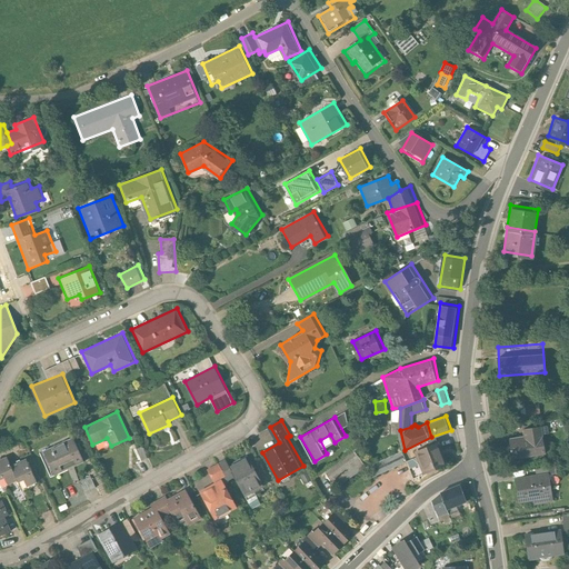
[(523,436),(509,438),(511,459),(547,455),(542,426),(522,428),(523,436)]
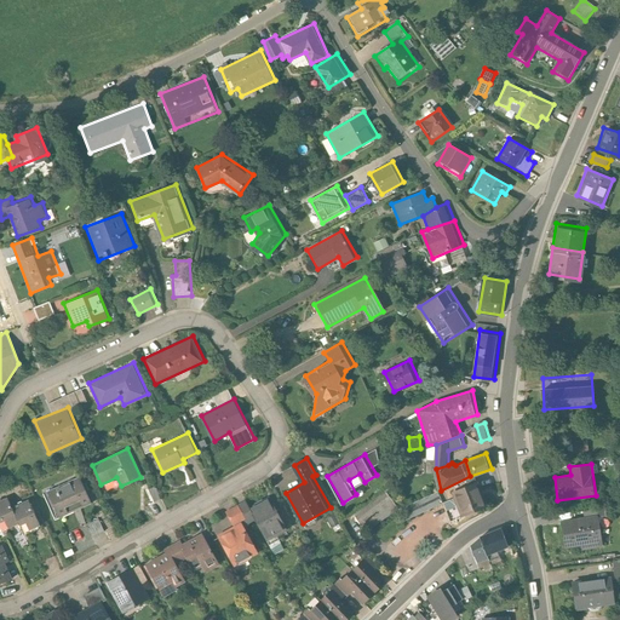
[(80,476),(47,492),(59,518),(93,501),(80,476)]
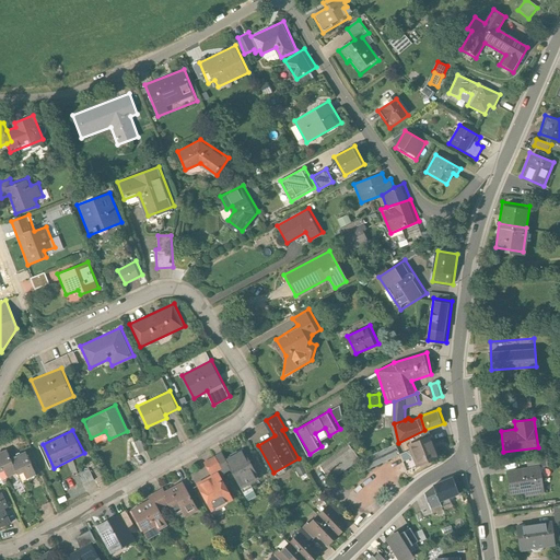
[(433,432),(410,443),(420,464),(443,454),(433,432)]
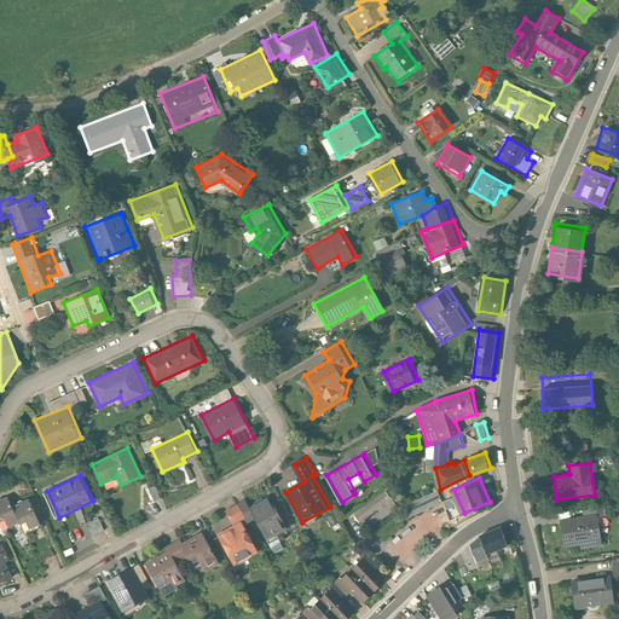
[(399,507),(386,490),(356,514),(368,530),(399,507)]
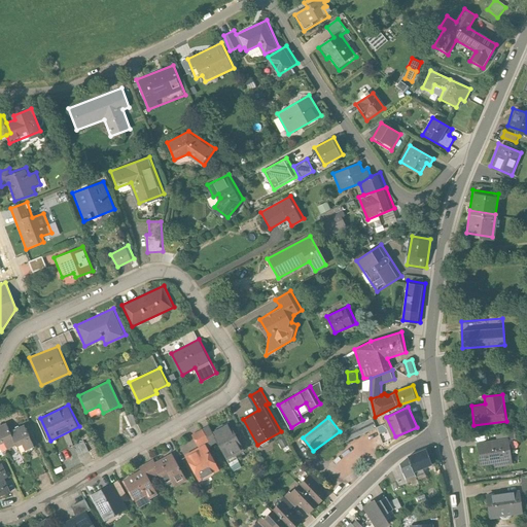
[(340,434),(344,444),(378,427),(374,418),(340,434)]
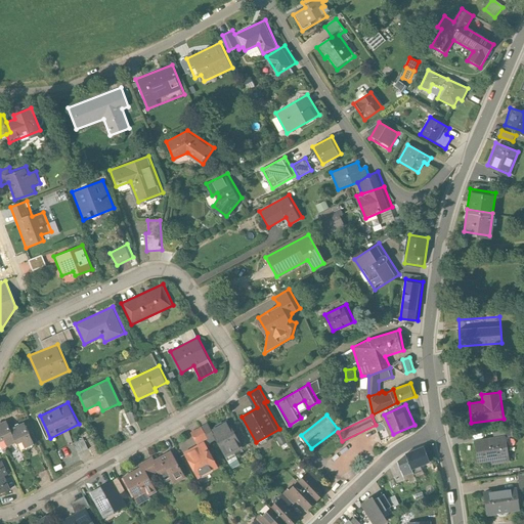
[(245,447),(229,419),(212,428),(209,423),(203,426),(209,437),(211,442),(216,439),(226,457),(245,447)]
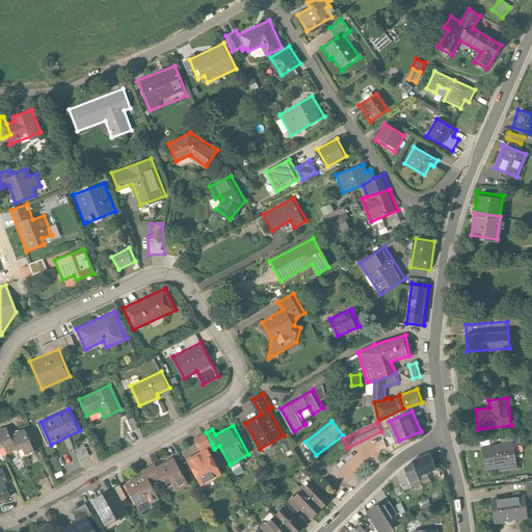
[(7,453),(16,449),(8,434),(11,432),(8,426),(0,429),(0,447),(4,446),(7,453)]
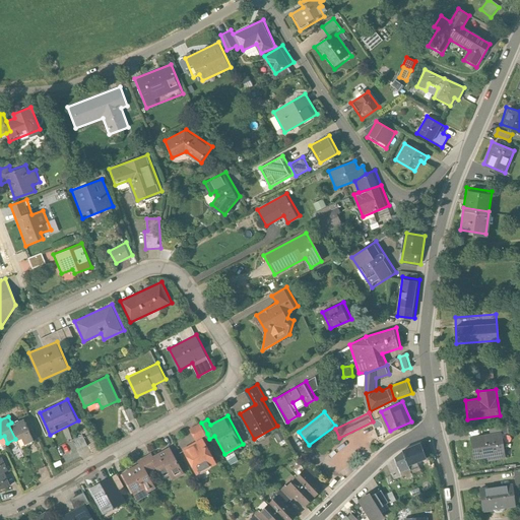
[(24,417),(11,423),(8,425),(15,439),(21,436),(24,443),(34,439),(24,417)]
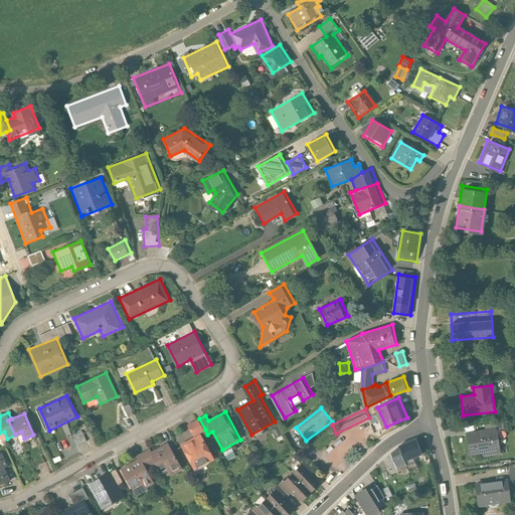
[(205,430),(199,418),(188,424),(194,437),(182,444),(196,469),(216,458),(202,432),(205,430)]
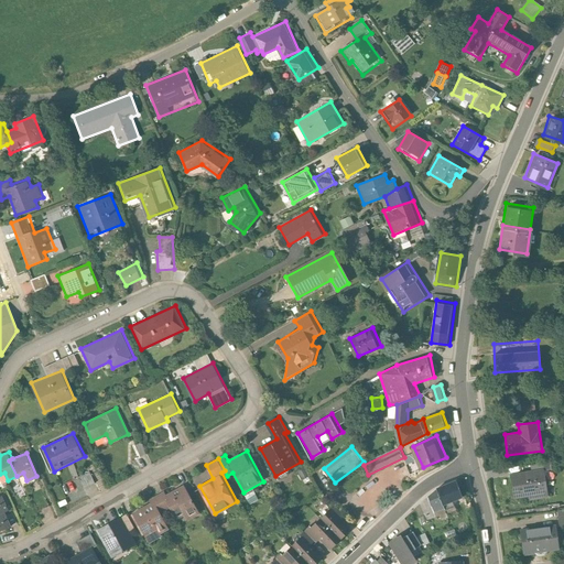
[(79,476),(85,488),(96,483),(90,470),(79,476)]
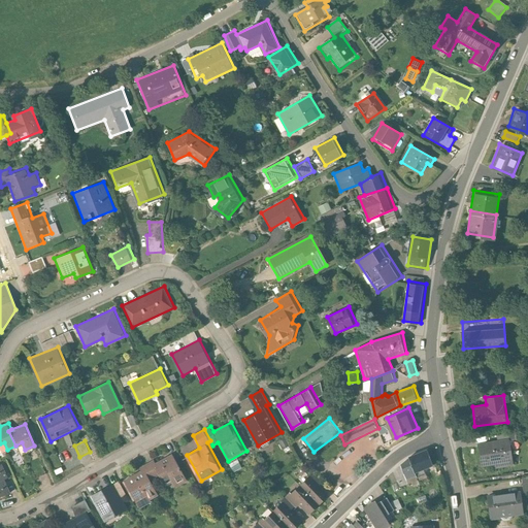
[(508,440),(477,444),(481,467),(495,464),(496,468),(507,467),(506,462),(512,461),(508,440)]
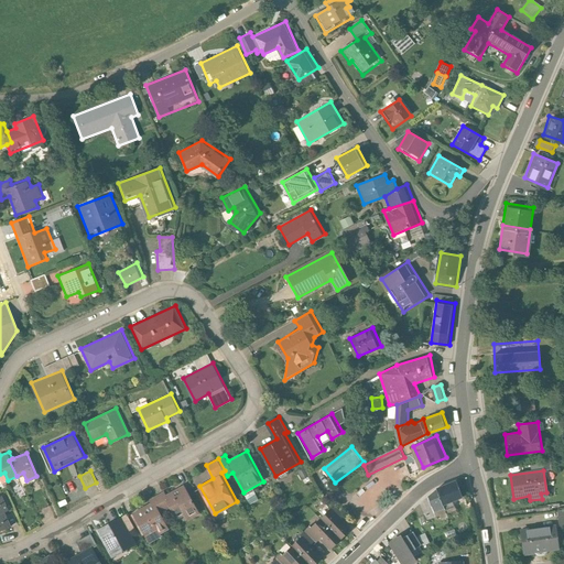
[(458,480),(436,491),(445,507),(466,497),(458,480)]
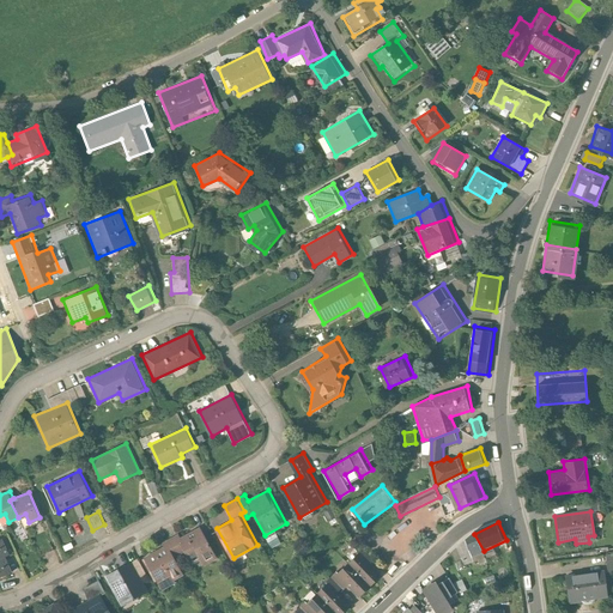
[(202,526),(178,538),(186,551),(193,563),(201,559),(205,565),(219,558),(202,526)]
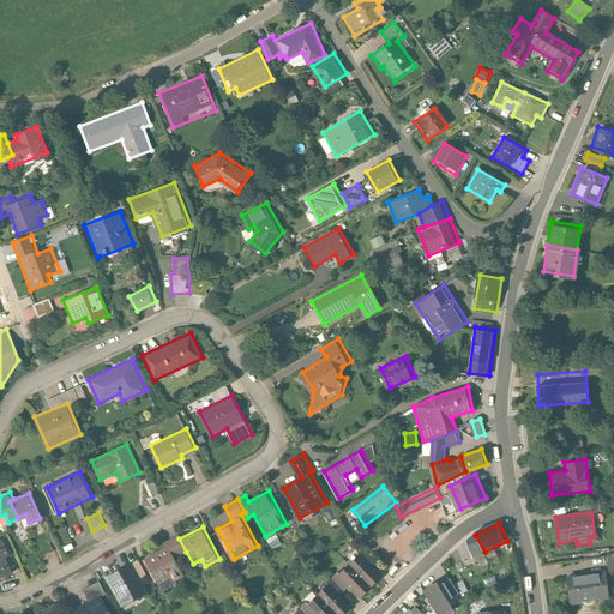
[(162,542),(164,546),(172,559),(186,552),(179,539),(176,535),(162,542)]
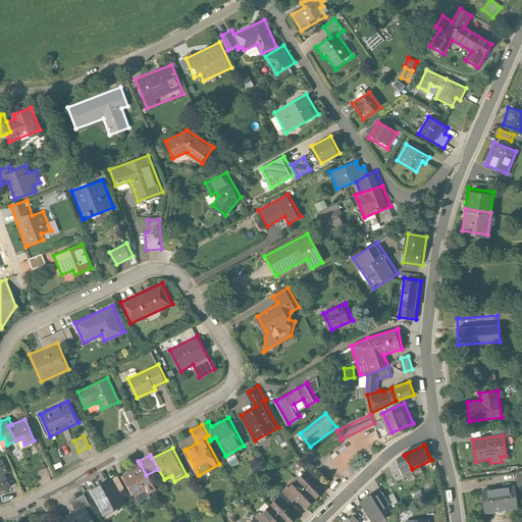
[(416,478),(412,469),(404,455),(395,459),(405,479),(408,477),(410,481),(416,478)]
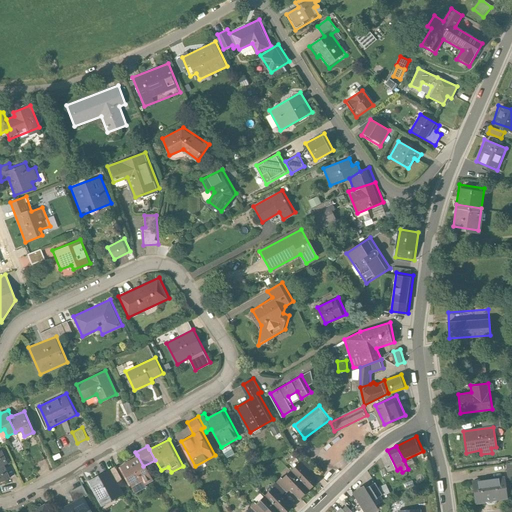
[(0,465),(6,463),(9,462),(3,448),(0,449),(0,465)]
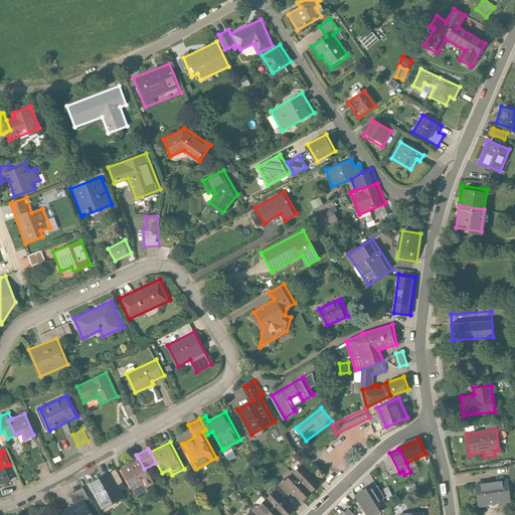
[(152,485),(144,469),(138,458),(120,467),(134,494),(152,485)]
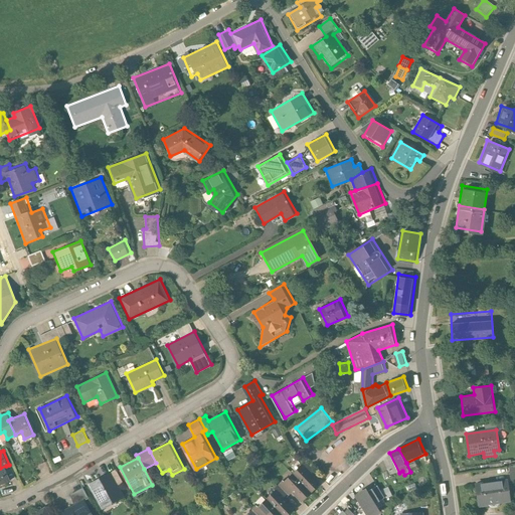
[(296,470),(290,477),(312,496),(322,485),(312,475),(316,471),(305,460),(301,464),(298,461),(293,467),(296,470)]
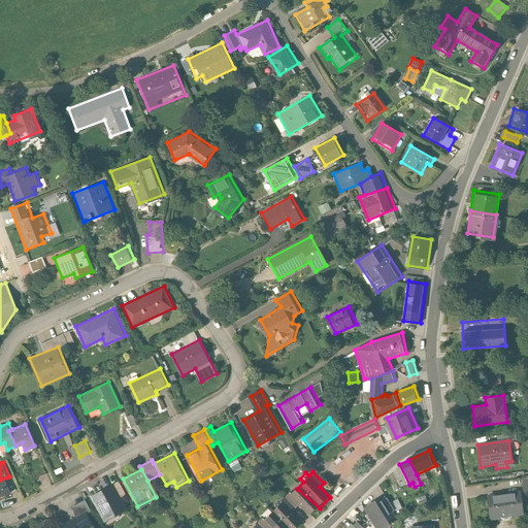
[(0,480),(0,496),(12,491),(6,477),(0,480)]
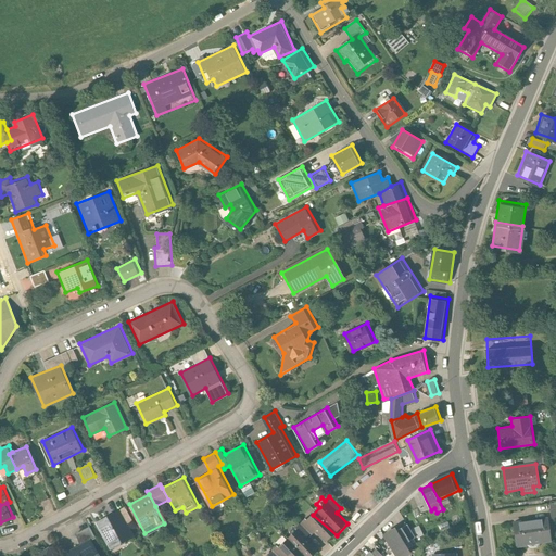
[(134,521),(125,506),(97,521),(111,548),(136,535),(129,523),(134,521)]
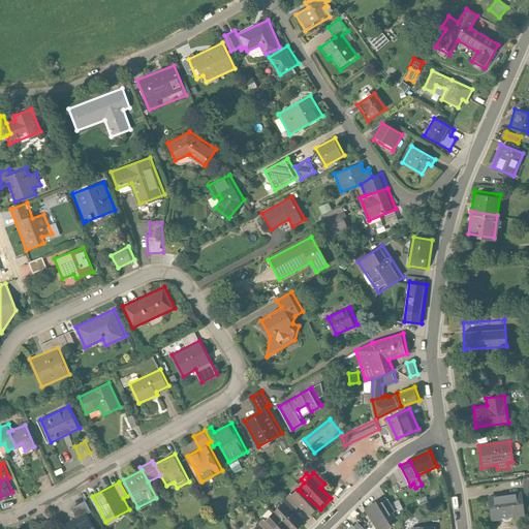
[(298,490),(292,494),(301,505),(312,517),(320,509),(298,490)]
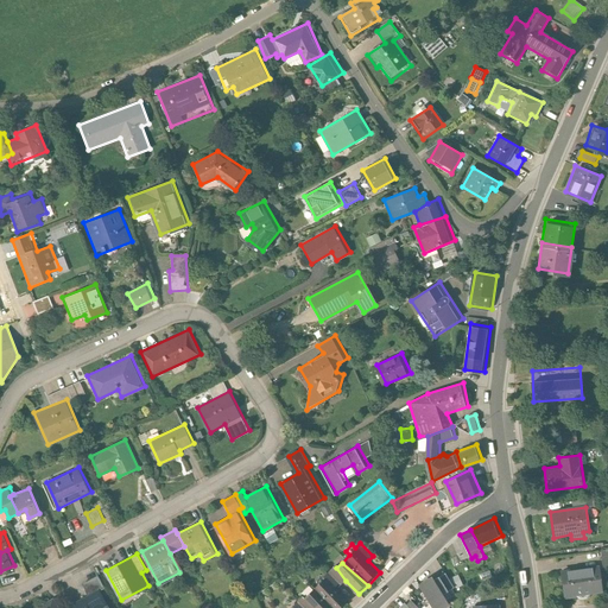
[(337,589),(346,581),(336,568),(334,565),(324,575),(327,577),(337,589)]
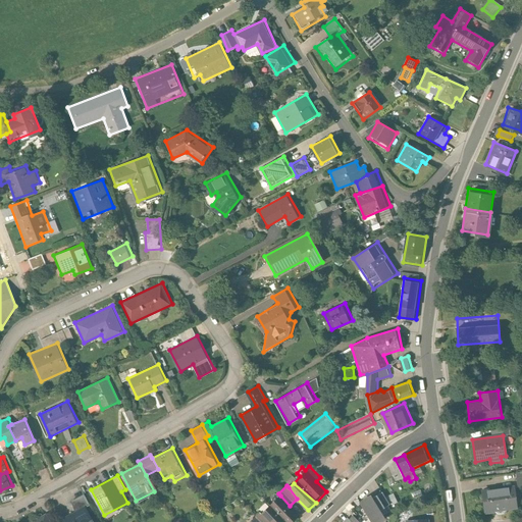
[(513,487),(503,489),(504,489),(490,491),(490,490),(480,491),(483,512),(493,511),(492,511),(506,509),(516,508),(513,487)]
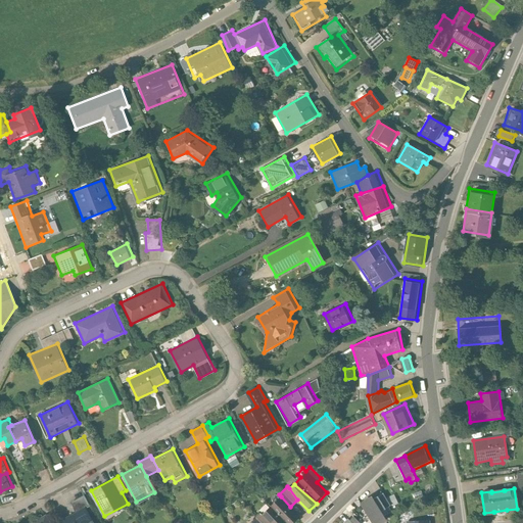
[(376,496),(384,510),(392,505),(384,491),(376,496)]
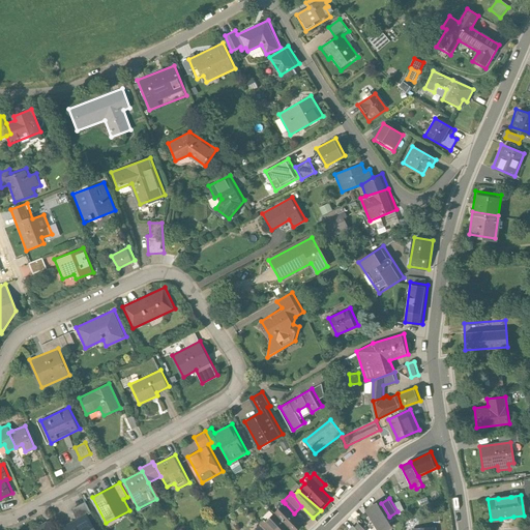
[(381,503),(379,500),(365,509),(375,526),(378,529),(387,529),(394,525),(389,517),(381,503)]
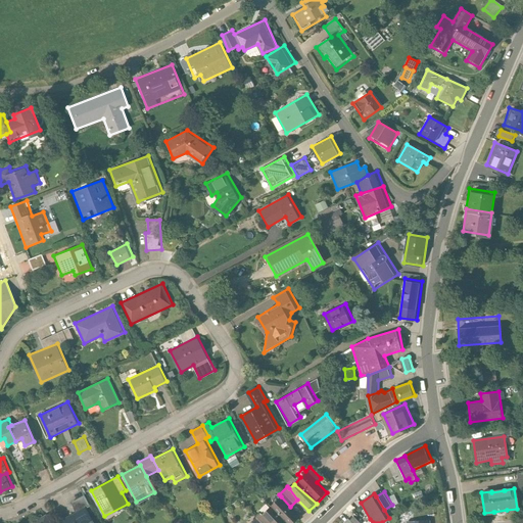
[(281,496),(270,508),(284,522),(292,522),(300,516),(290,507),(281,496)]
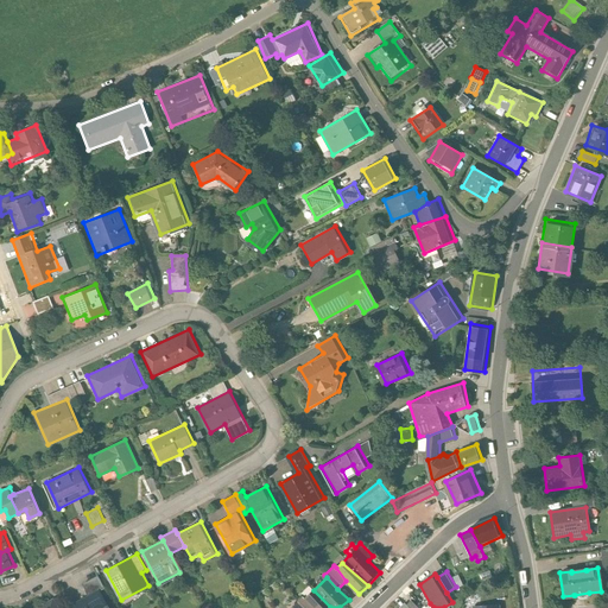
[(111,607),(101,588),(71,605),(73,607),(111,607)]
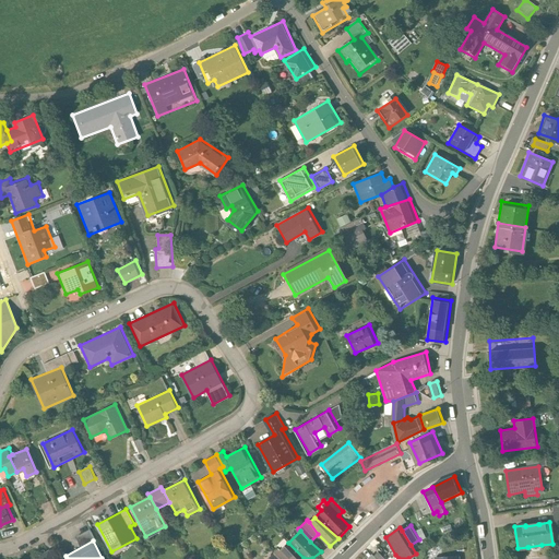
[(304,558),(288,543),(282,549),(286,558),(304,558)]
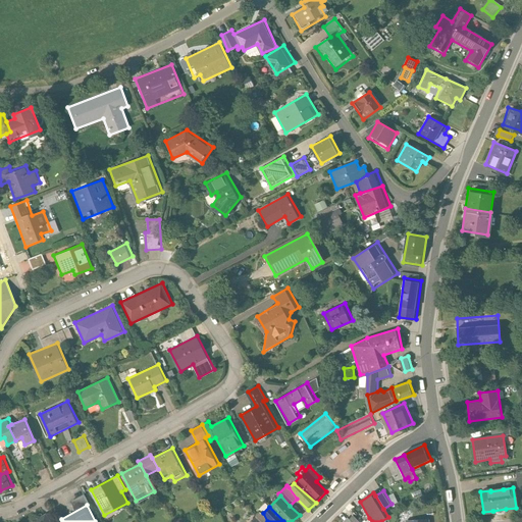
[(253,521),(267,521),(263,513),(261,511),(252,520),(253,521)]
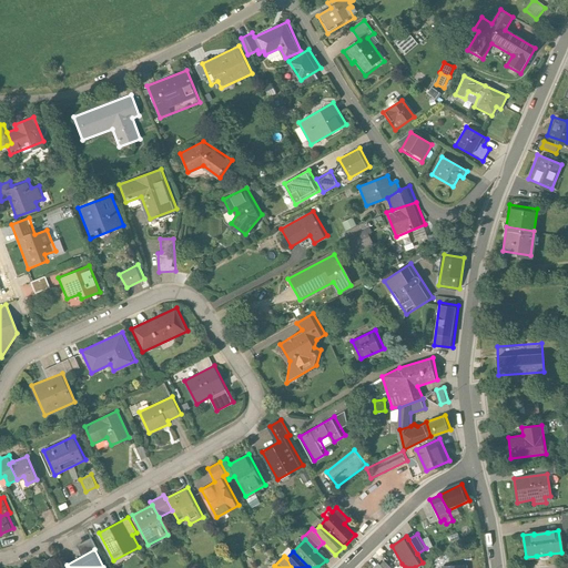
[(57,567),(52,558),(39,565),(41,567),(57,567)]
